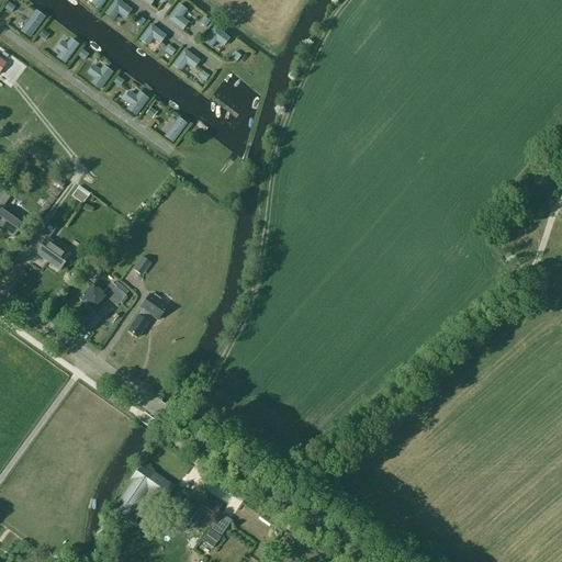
[(107,0),(93,0),(91,3),(99,10),(107,0)]
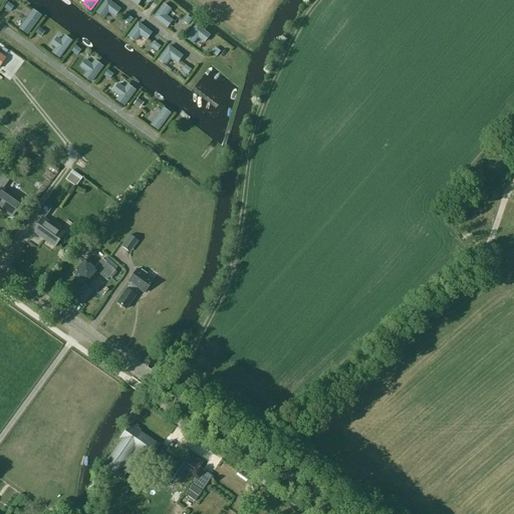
[(120,9),(107,0),(105,0),(96,12),(103,18),(108,12),(114,16),(120,9)]
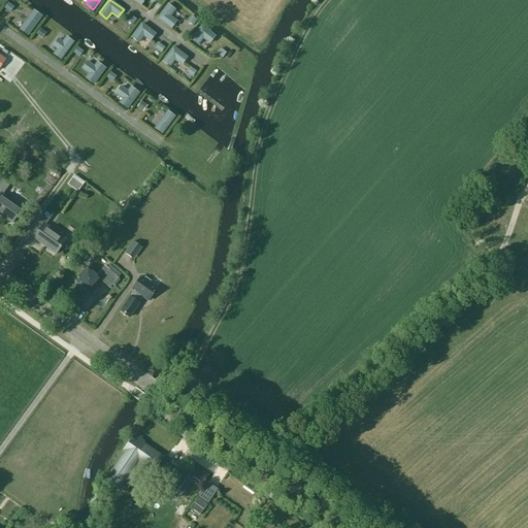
[(176,10),(168,4),(158,19),(172,29),(177,22),(171,17),(176,10)]
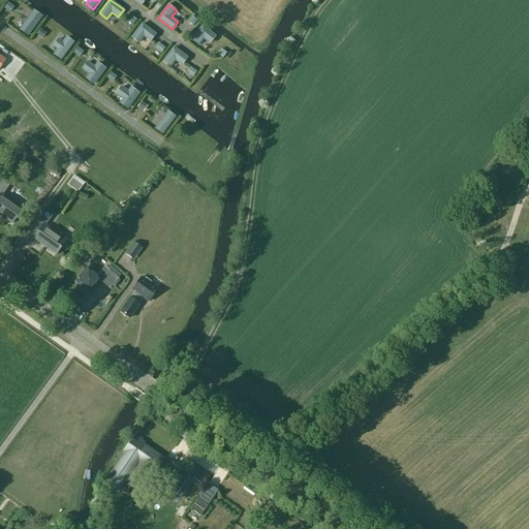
[(41,19),(33,12),(21,30),(28,36),(41,19)]
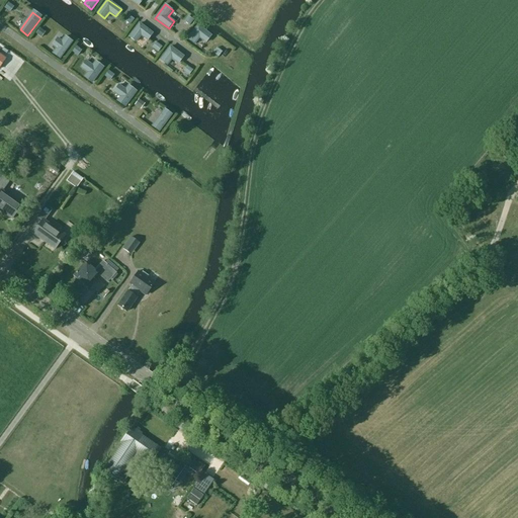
[(189,14),(184,20),(188,23),(193,17),(189,14)]
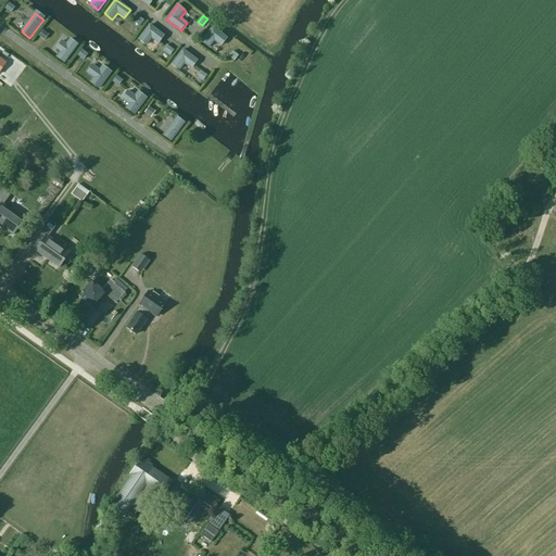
[(164,36),(150,25),(138,39),(147,46),(152,38),(159,43),(164,36)]
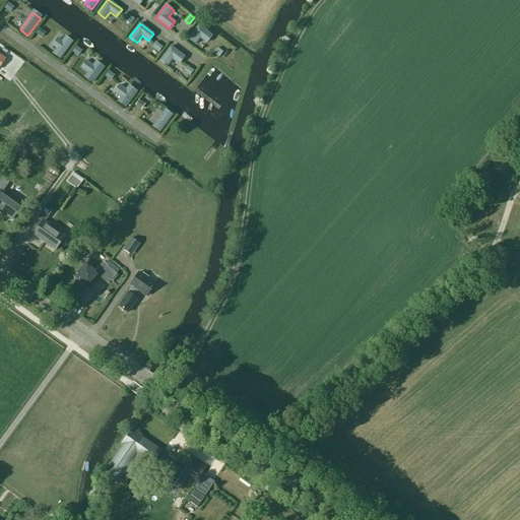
[(212,36),(199,25),(189,40),(196,45),(201,39),(207,43),(212,36)]
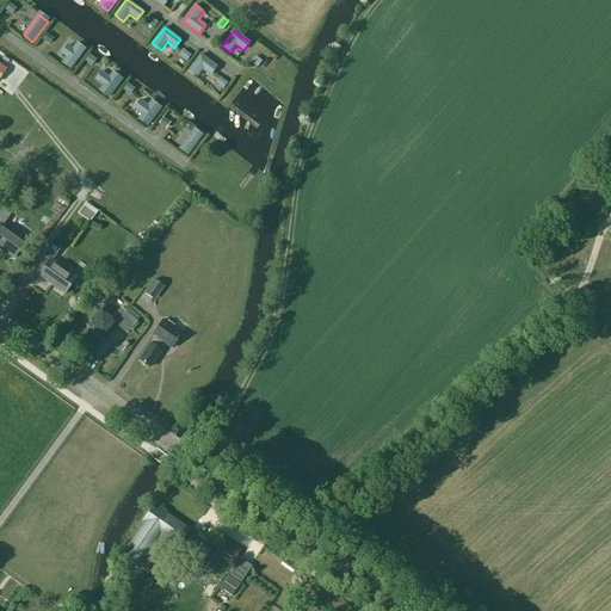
[(86,50),(76,43),(73,49),(67,45),(61,54),(66,57),(62,63),(71,71),(86,50)]
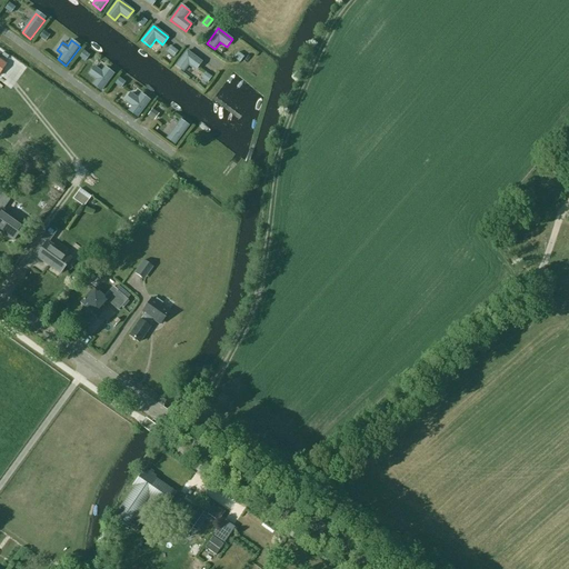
[(171,43),(166,52),(171,57),(178,48),(171,43)]
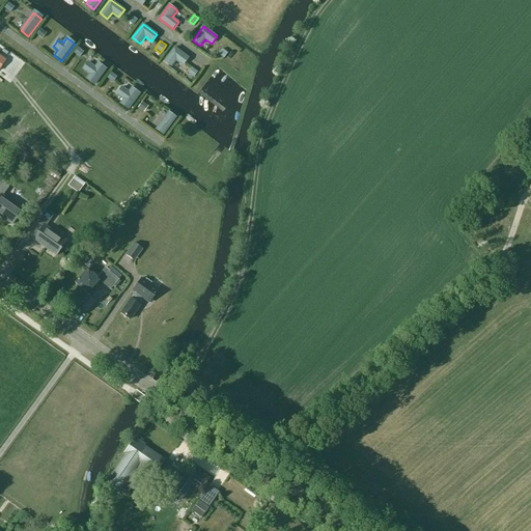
[(224,56),(228,50),(222,46),(218,52),(224,56)]
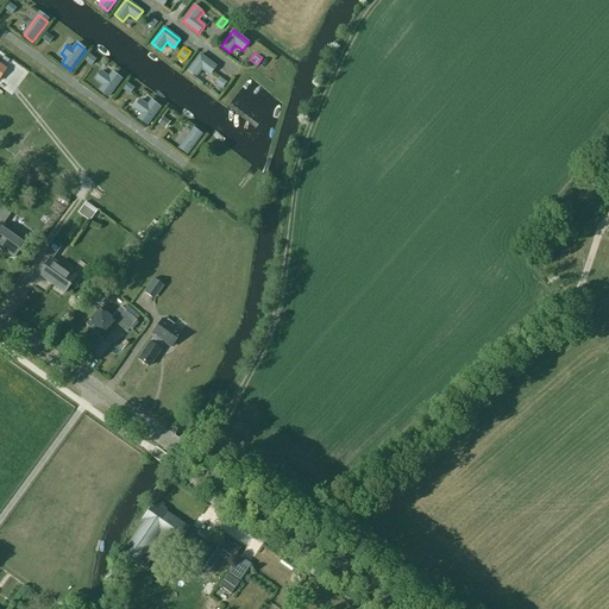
[(217,67),(200,55),(188,70),(196,77),(202,69),(209,75),(217,67)]
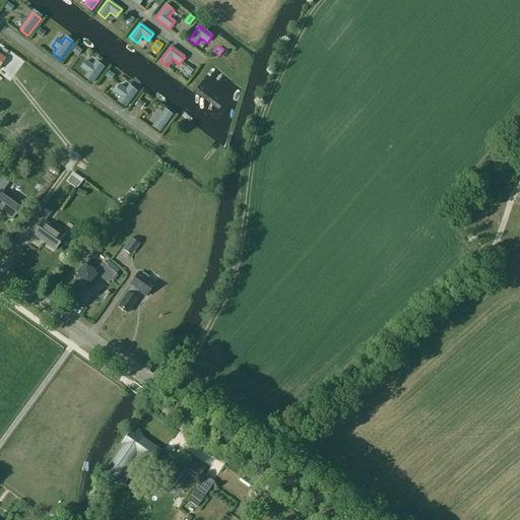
[(106,66),(99,61),(94,65),(90,62),(85,70),(89,73),(85,78),(93,83),(106,66)]
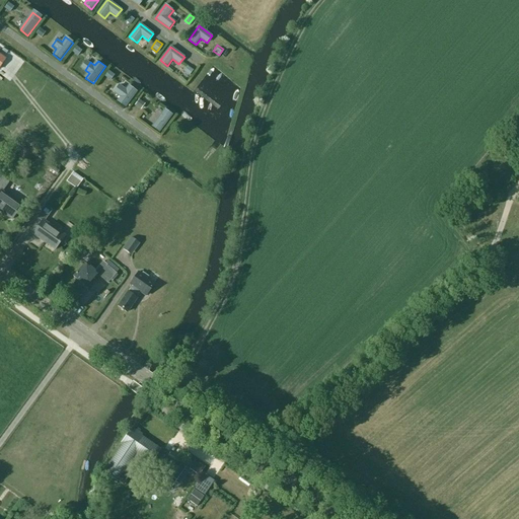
[(188,75),(193,68),(189,64),(182,72),(188,75)]
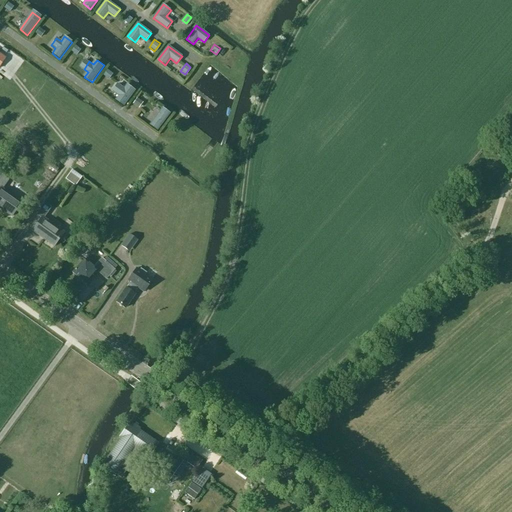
[(136,91),(127,85),(124,89),(118,84),(113,91),(119,96),(116,100),(124,106),(136,91)]
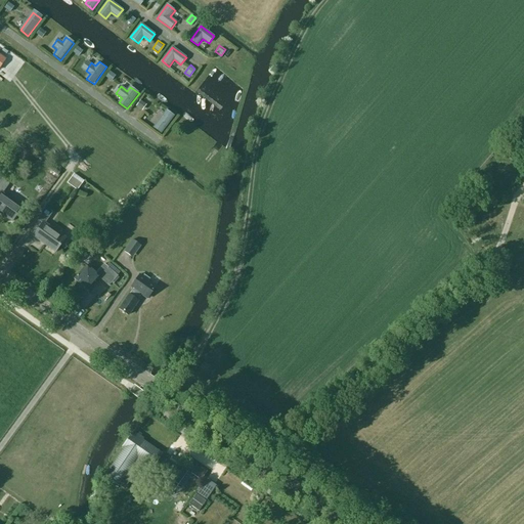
[(174,117),(167,111),(154,128),(162,134),(174,117)]
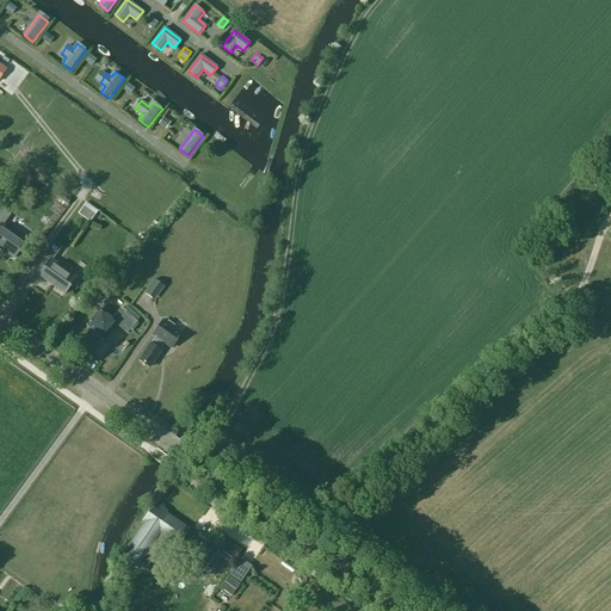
[(87,203),(80,213),(97,224),(104,215),(87,203)]
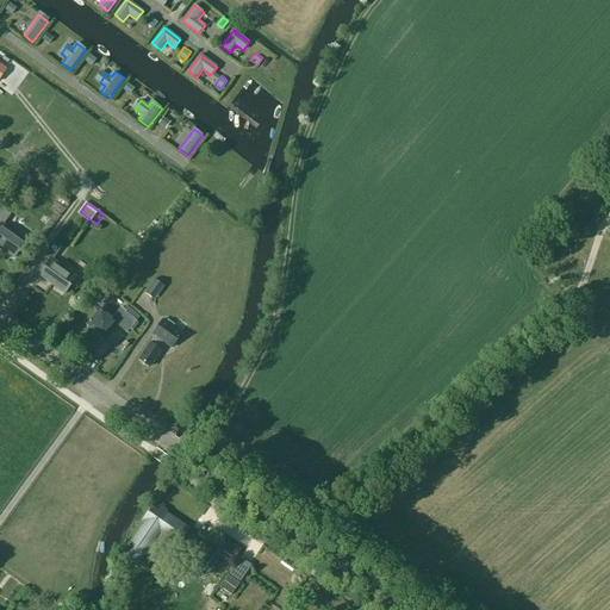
[(0,247),(14,257),(25,242),(2,225),(10,215),(2,210),(0,212),(0,247)]
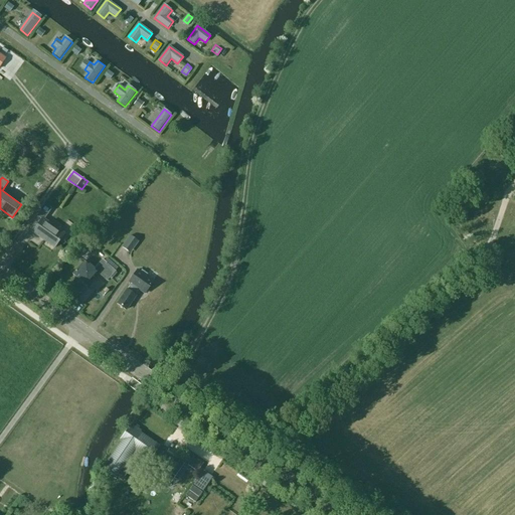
[(41,219),(32,232),(54,247),(64,233),(43,219),(51,208),(44,204),(36,215),(41,219)]
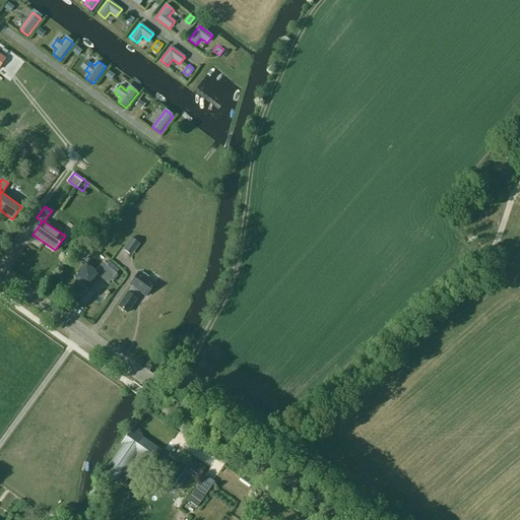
[(123,249),(131,255),(139,244),(131,238),(123,249)]
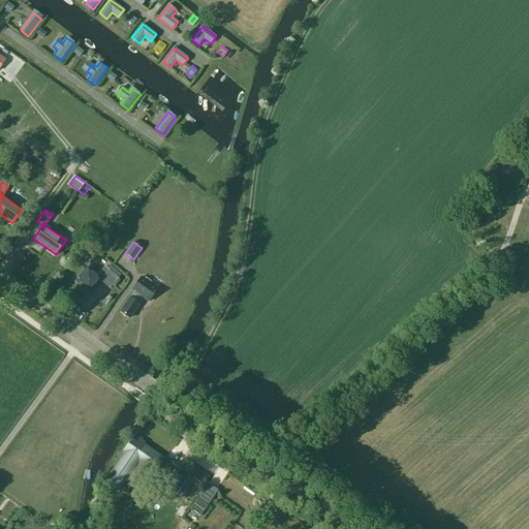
[(90,293),(101,280),(110,287),(119,278),(105,266),(97,275),(88,267),(74,281),(90,293)]
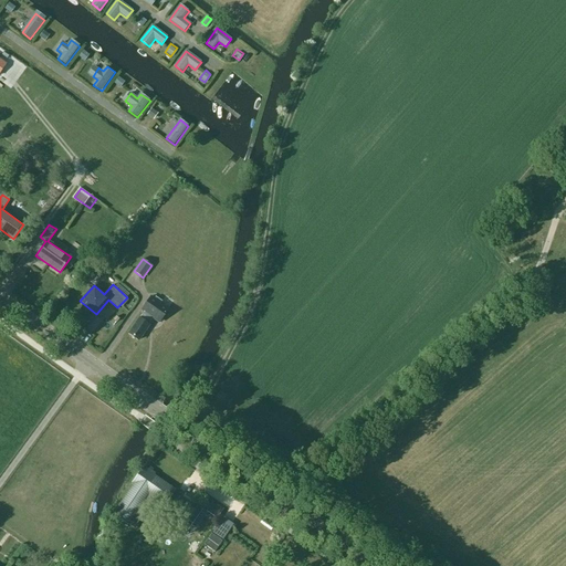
[(144,311),(128,333),(138,339),(148,325),(148,324),(153,317),(159,322),(168,308),(160,303),(161,301),(156,296),(154,299),(150,296),(142,310),(144,311)]
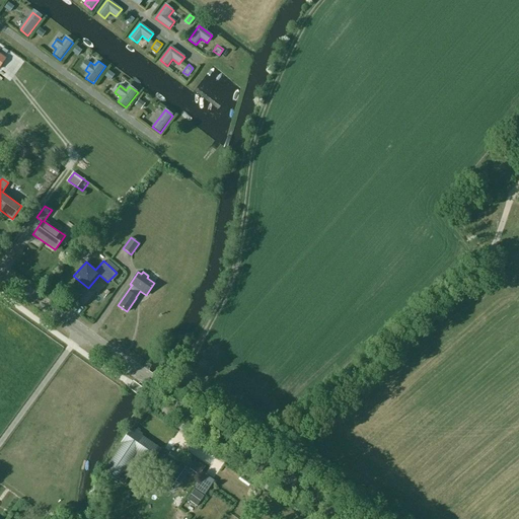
[(178,462),(175,466),(164,459),(167,455),(131,430),(122,442),(124,443),(104,471),(123,485),(142,456),(154,464),(152,466),(157,469),(156,471),(173,484),(184,467),(178,462)]
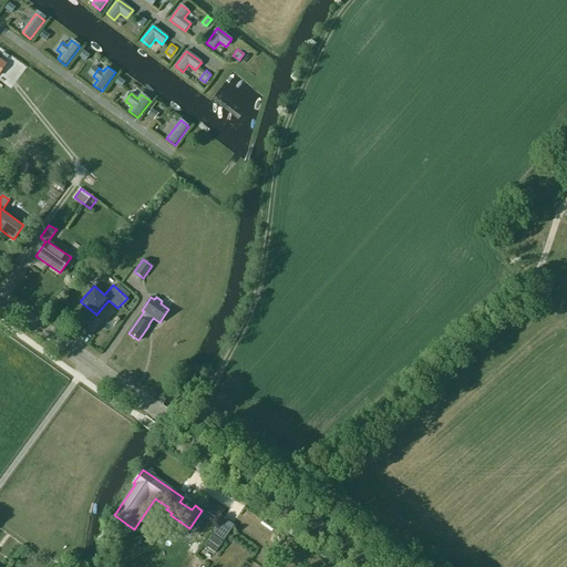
[(204,516),(214,524),(224,509),(213,503),(204,516)]
